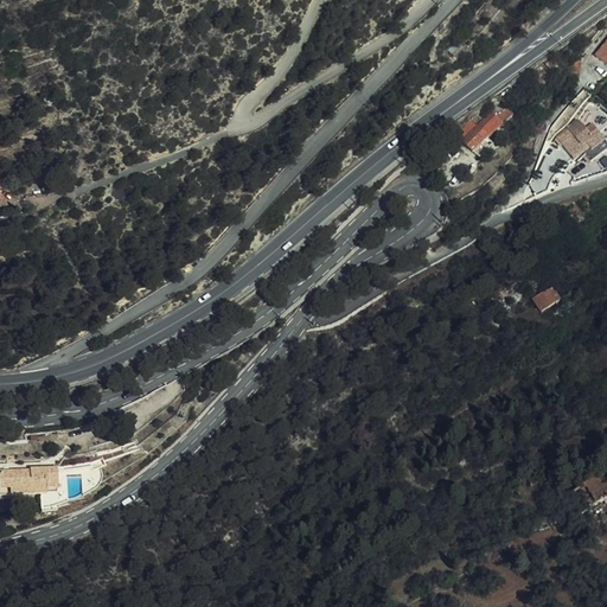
[(606,43),(596,56),(606,63),(606,43)]
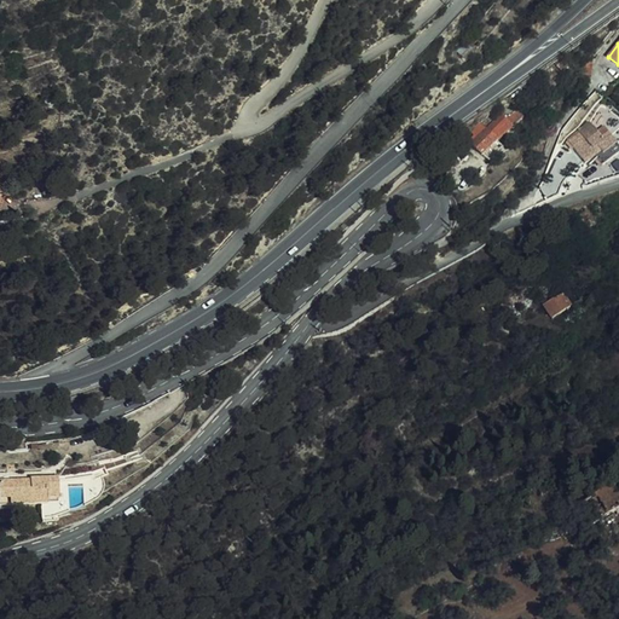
[(526,103),(531,109),(549,91),(544,86),(526,103)]
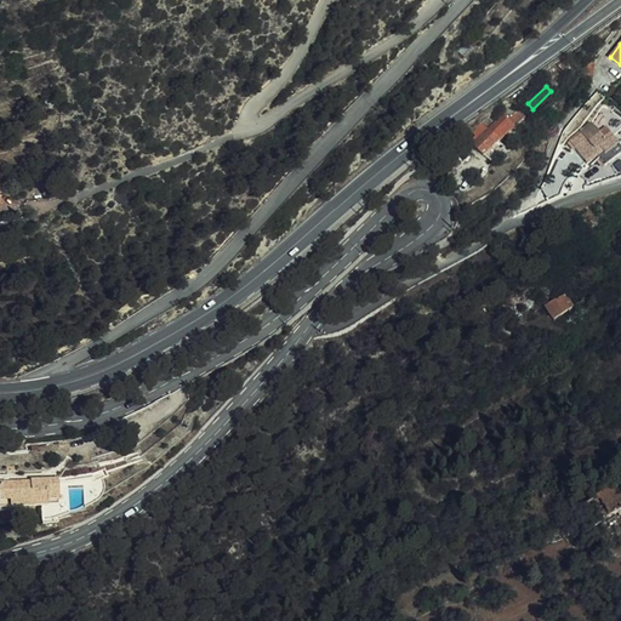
[(483,155),(484,155),(499,141),(528,114),(524,110),(522,112),(513,104),(472,146),(483,155)]
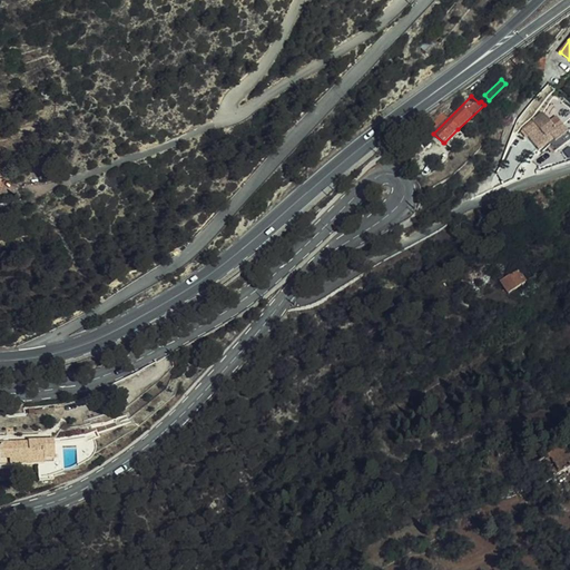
[(522,128),(534,147),(542,143),(544,145),(554,139),(557,143),(569,135),(563,125),(554,129),(550,123),(544,114),(522,128)]
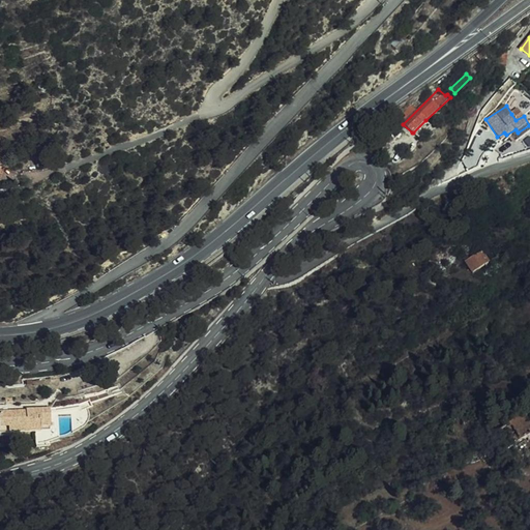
[(520,109),(511,114),(516,120),(524,116),(520,109)]
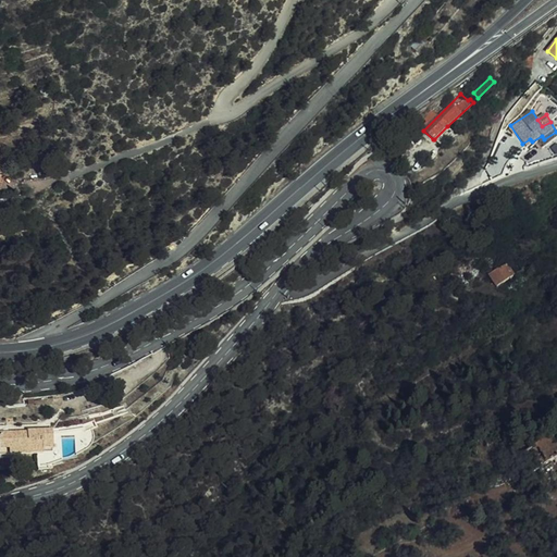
[(447,126),(434,139),(440,146),(454,133),(447,126)]
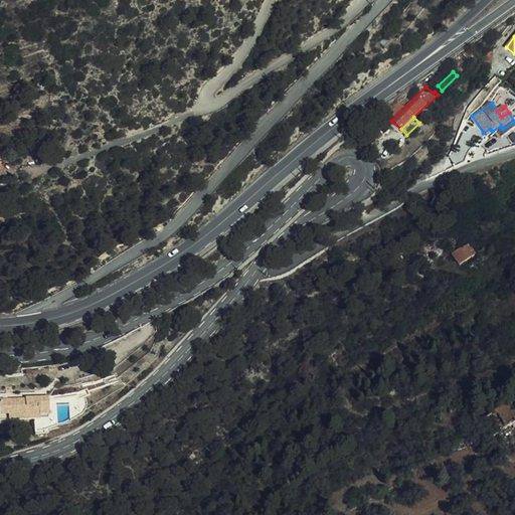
[(490,129),(483,133),(488,140),(498,133),(501,139),(514,129),(514,123),(514,122),(503,129),(501,126),(492,131),(490,129)]
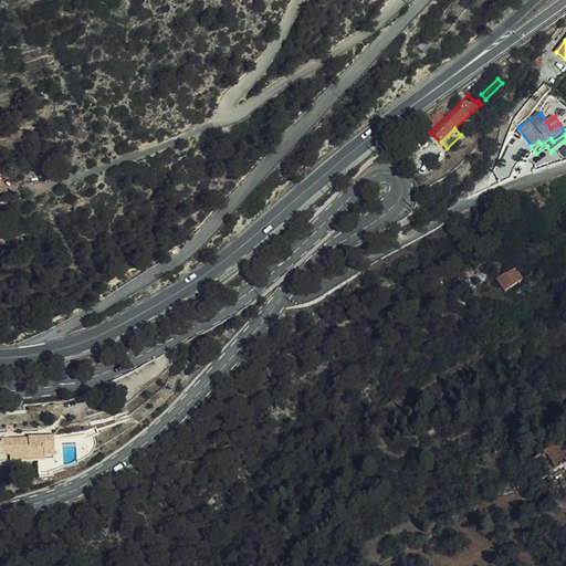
[(420,147),(415,140),(410,142),(407,146),(408,149),(410,153),(413,154),(420,147)]
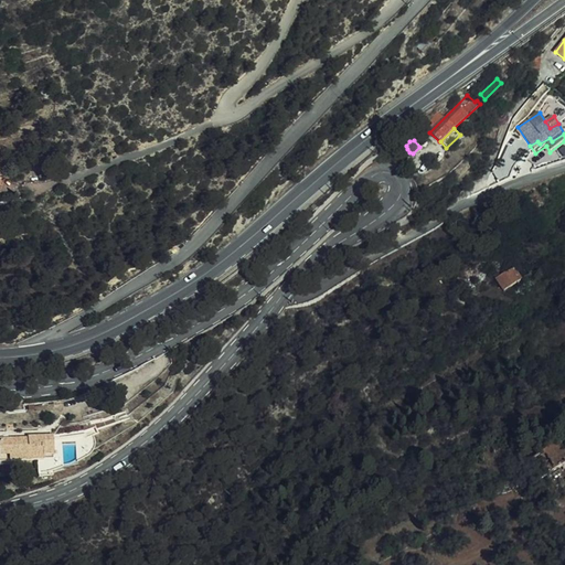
[(0,212),(19,212),(19,203),(0,203),(0,212)]
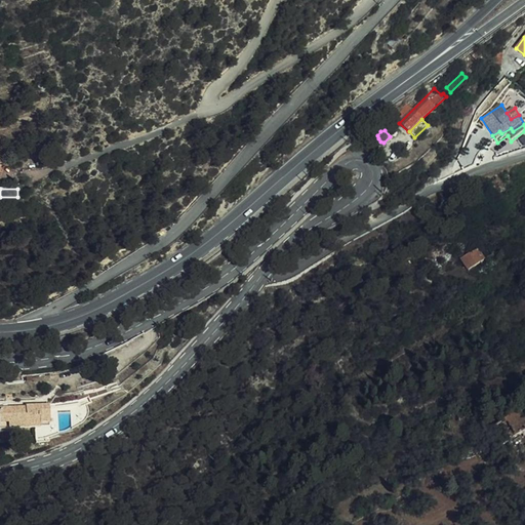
[(487,241),(477,246),(479,250),(485,261),(495,255),(487,241)]
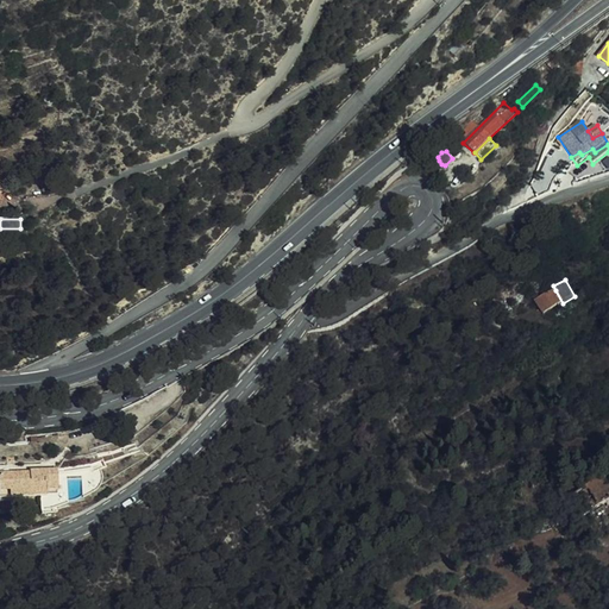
[(544,299),(540,294),(535,296),(546,313),(563,303),(556,290),(544,299)]
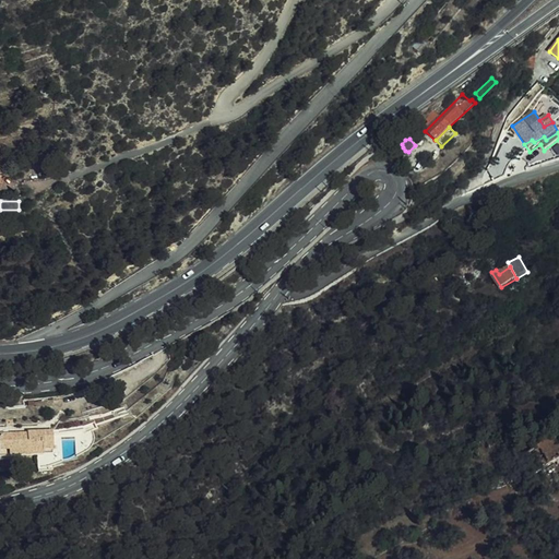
[(44,435),(44,429),(28,430),(28,431),(0,432),(0,442),(0,453),(24,453),(33,453),(33,452),(45,451),(45,447),(55,447),(54,435),(44,435)]
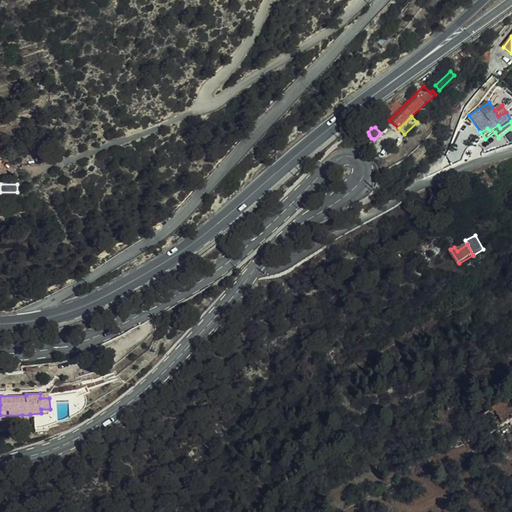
[(490,433),(511,420),(511,397),(481,417),(490,433)]
